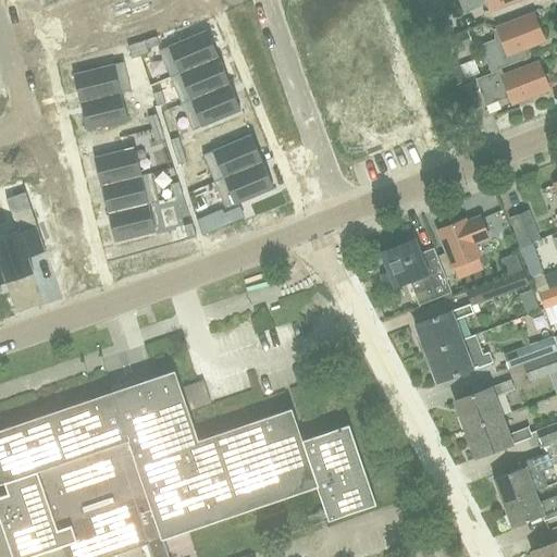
[(341,16),(319,24),(326,47),(382,28),(372,0),(343,0),(336,2),(341,16)]
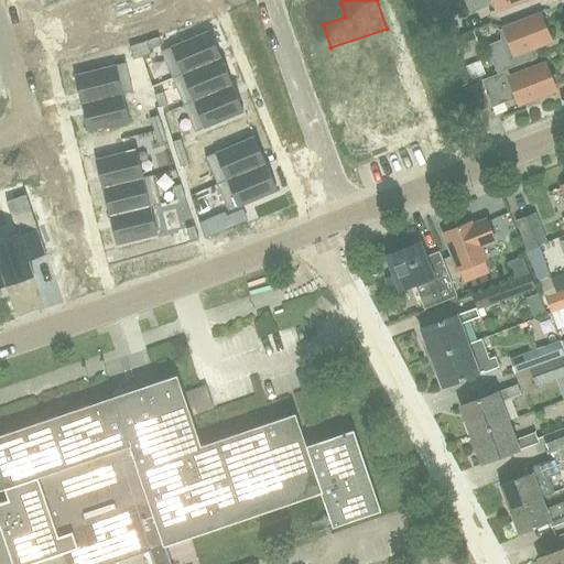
[(465,0),(470,11),(492,2),(496,10),(522,0),(465,0)]
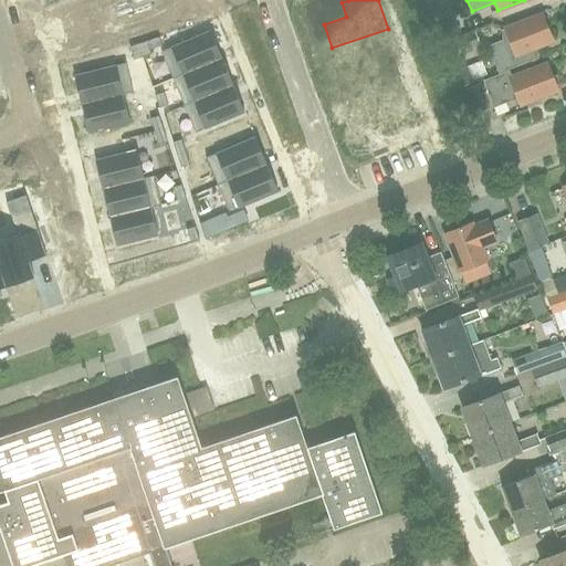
[(504,28),(509,39),(490,46),(500,72),(534,59),(531,50),(554,41),(543,13),(504,28)]
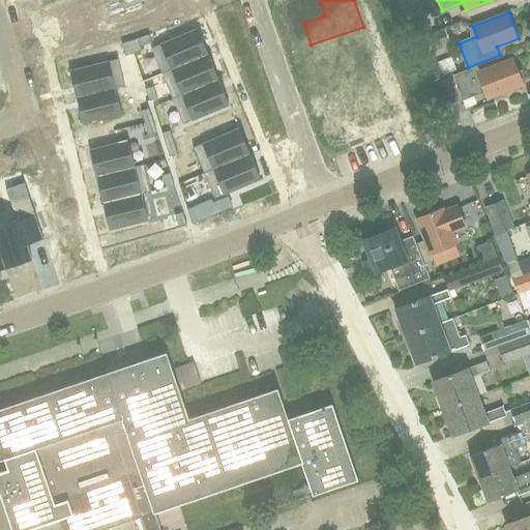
[(363,27),(311,45),(319,67),(340,60),(344,74),(376,62),(363,27)]
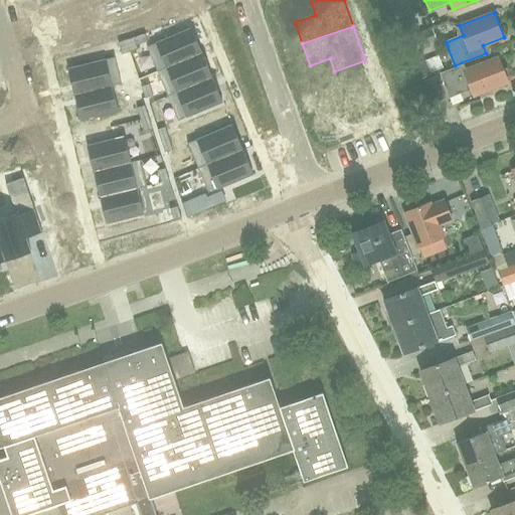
[(191,28),(147,46),(158,71),(202,52),(191,28)]
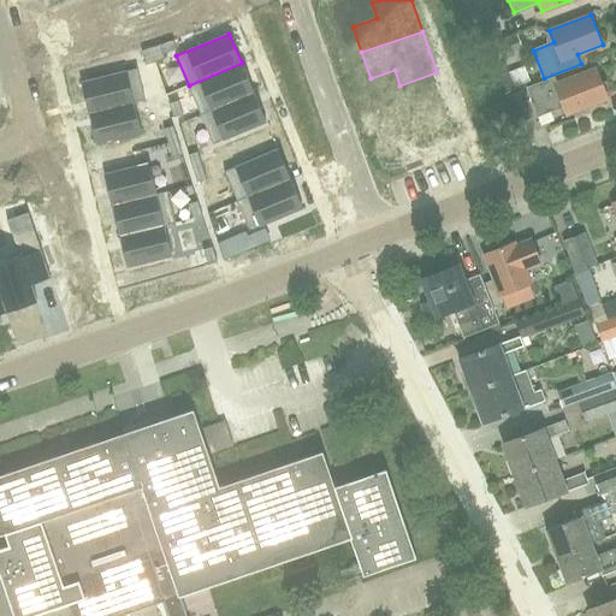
[(173,41),(150,48),(155,61),(164,58),(163,54),(176,49),(173,41)]
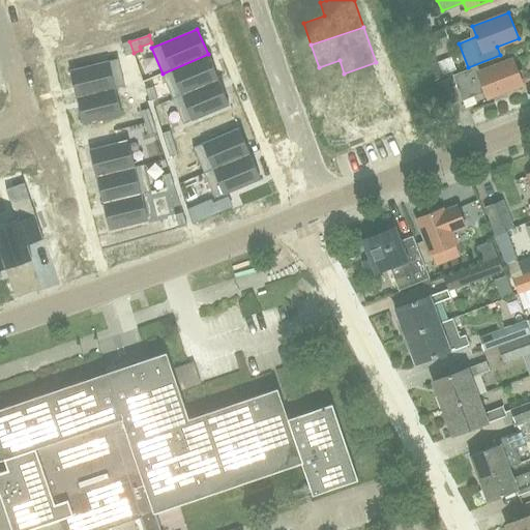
[(131,51),(127,40),(119,43),(123,54),(131,51)]
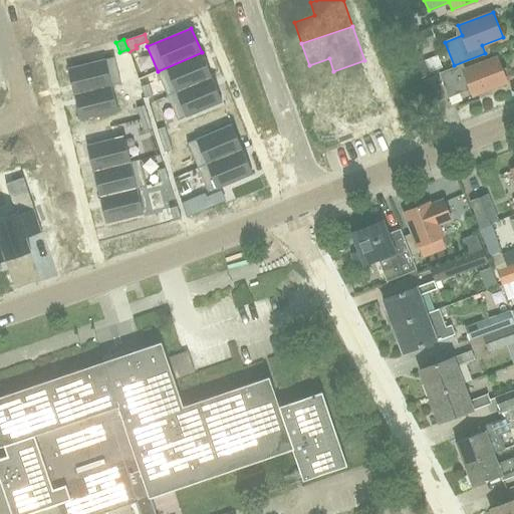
[(202,52),(158,71),(168,95),(212,76),(202,52)]
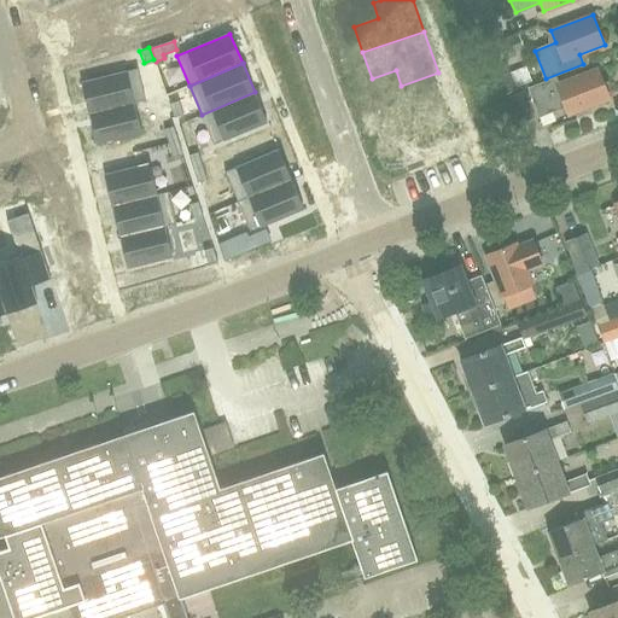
[(124,71),(82,82),(89,114),(133,103),(145,100),(138,69),(124,71)]
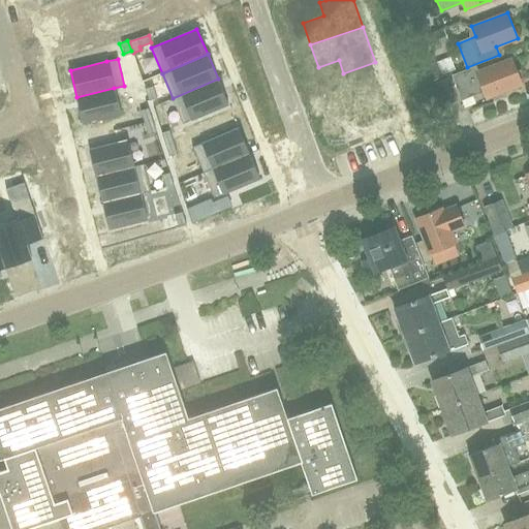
[(511,59),(477,72),(475,67),(453,75),(462,99),(484,91),(487,99),(522,86),(511,59)]
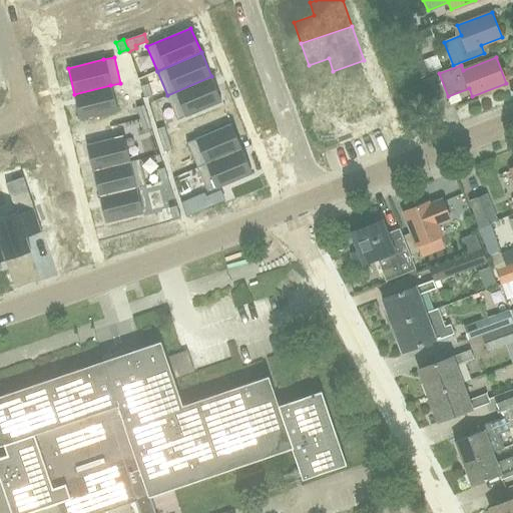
[(420,78),(430,75),(424,60),(414,64),(420,78)]
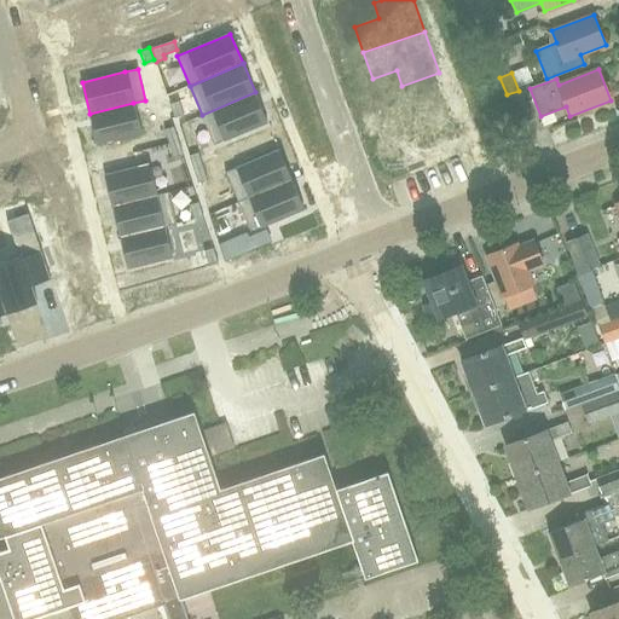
[(526,91),(508,98),(519,125),(536,117),(526,91)]
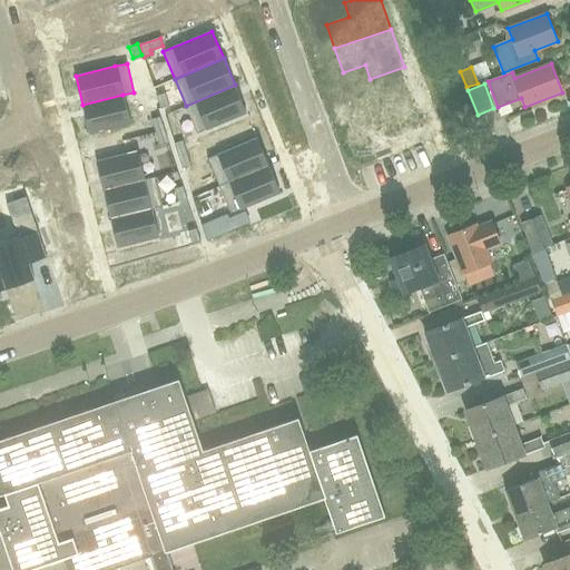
[(235,85),(186,106),(197,133),(246,111),(235,85)]
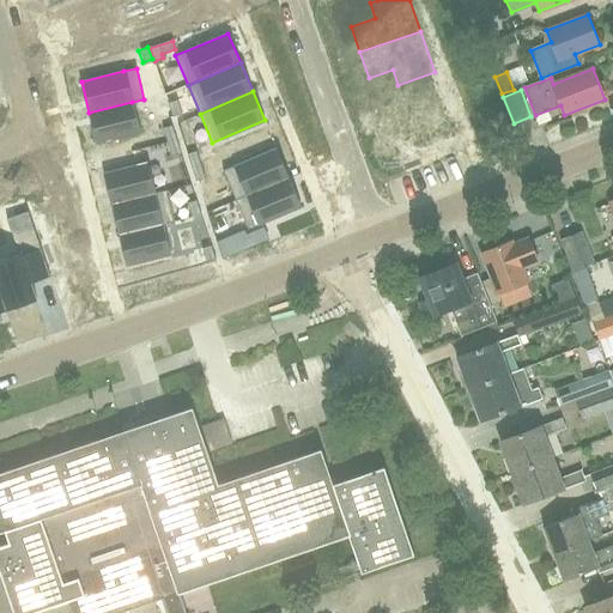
[(177,101),(169,103),(173,116),(181,114),(177,101)]
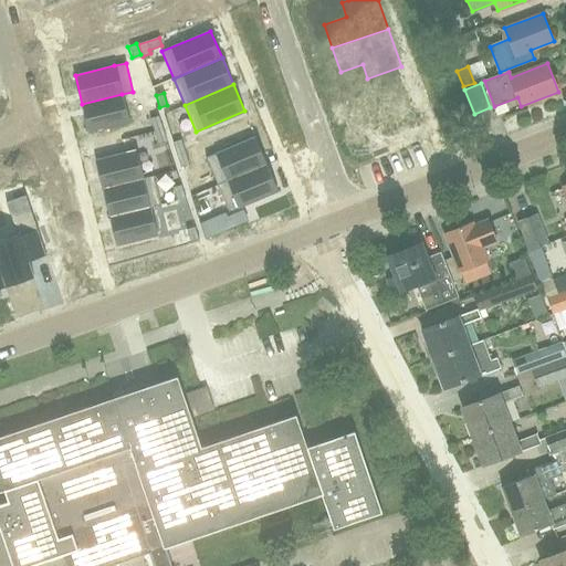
[(122,94),(82,104),(90,133),(129,123),(122,94)]
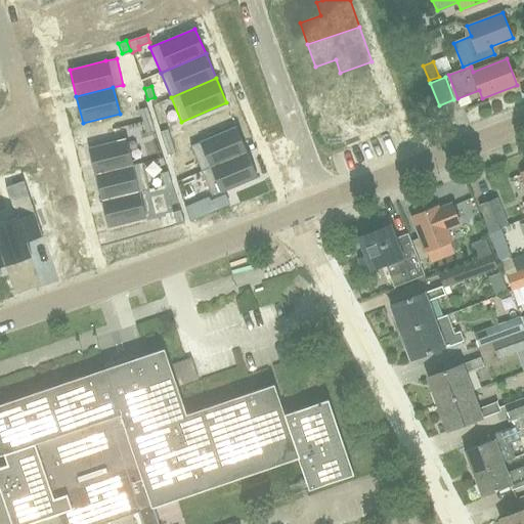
[(146,107),(140,110),(143,121),(150,119),(146,107)]
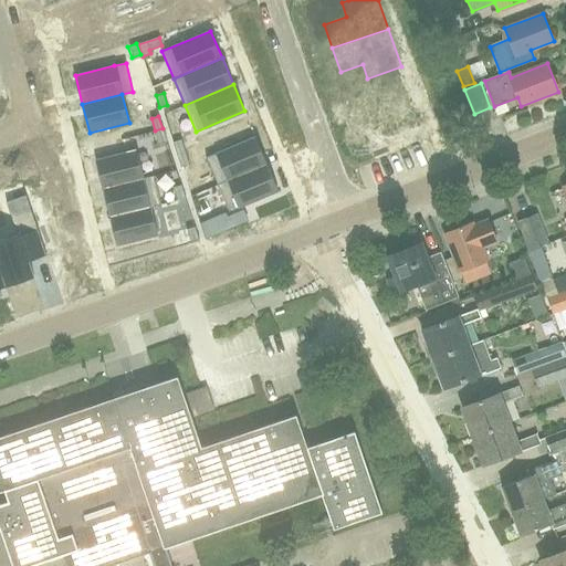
[(163,128),(155,130),(159,143),(166,140),(163,128)]
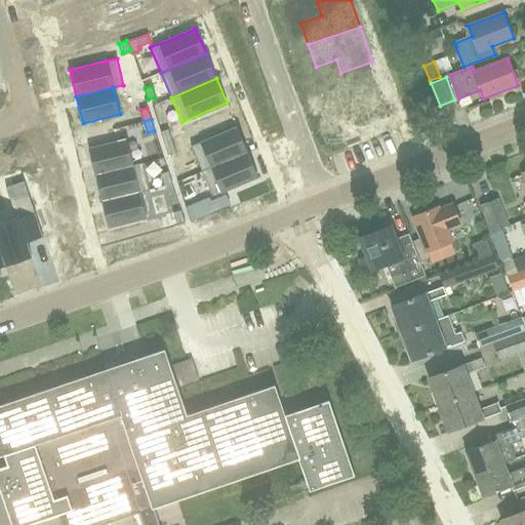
[(237,127),(192,146),(202,171),(247,152),(237,127)]
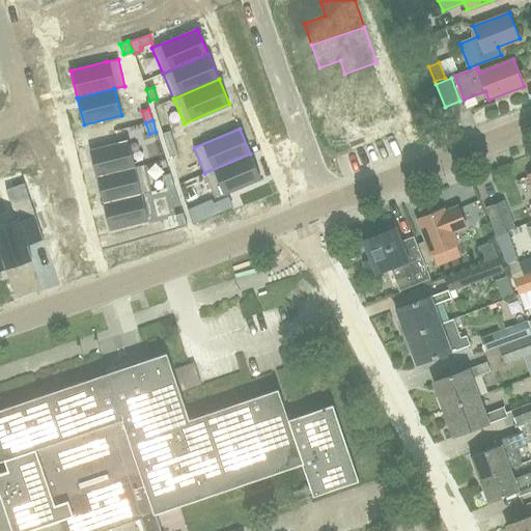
[(170,131),(163,134),(166,145),(174,143),(170,131)]
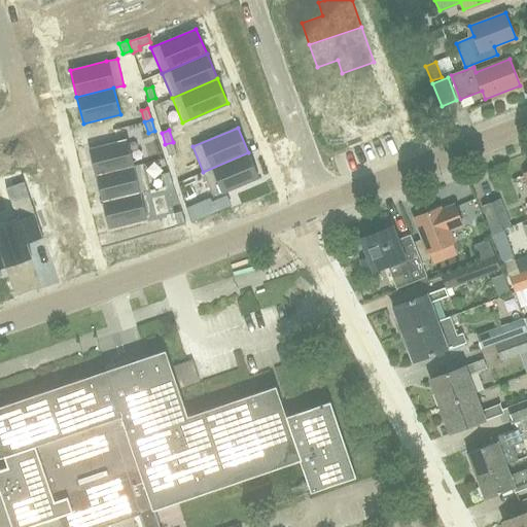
[(127,139),(90,148),(96,176),(134,166),(127,139)]
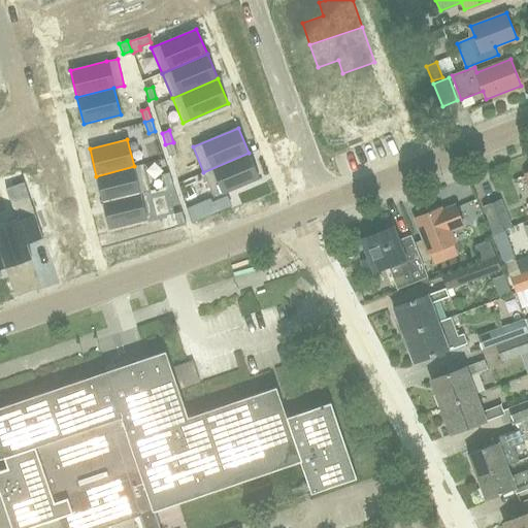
[(173,142),(165,144),(169,156),(176,154),(173,142)]
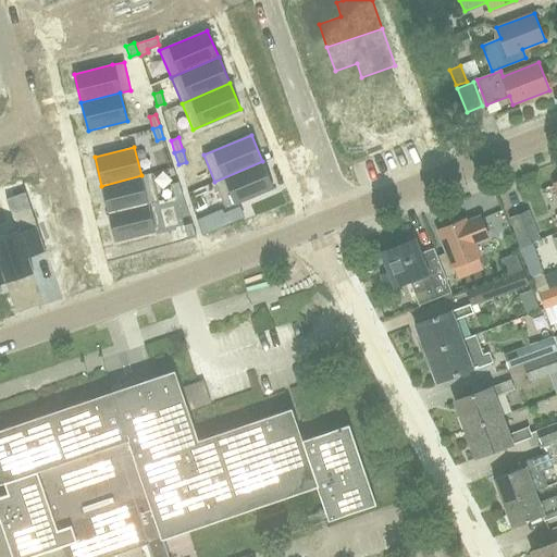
[(262,161),(214,182),(225,208),(273,188),(262,161)]
